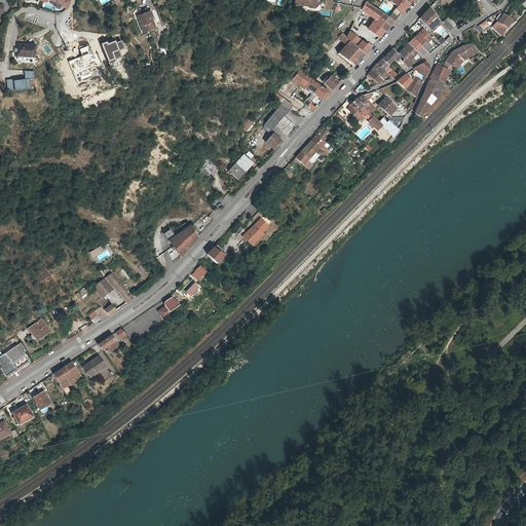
[(40,0),(41,0),(45,2),(45,0),(47,0),(62,5),(61,7),(67,9),(70,0),(40,0)]
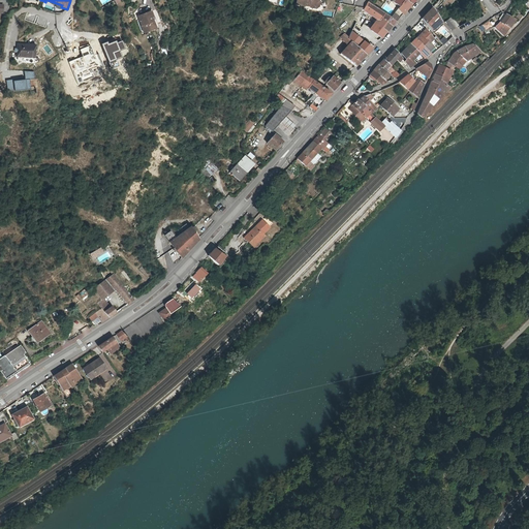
[(405,11),(411,4),(405,0),(404,0),(399,7),(391,18),(395,22),(396,22),(405,11)]
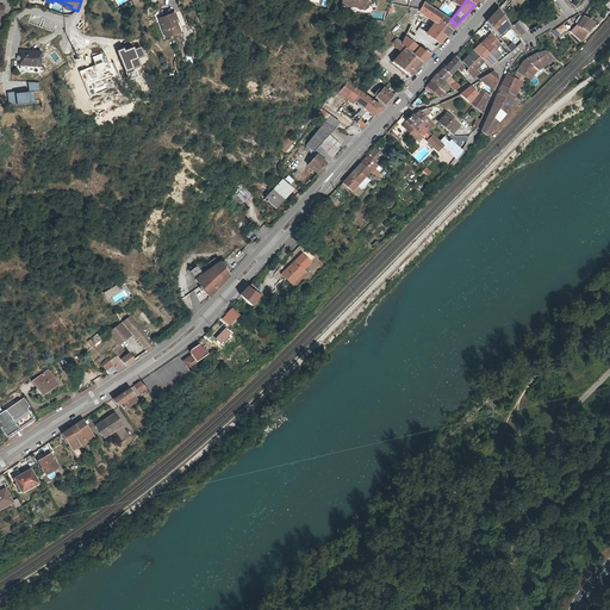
[(434,16),(437,11),(424,1),(419,8),(418,11),(431,19),(434,16)]
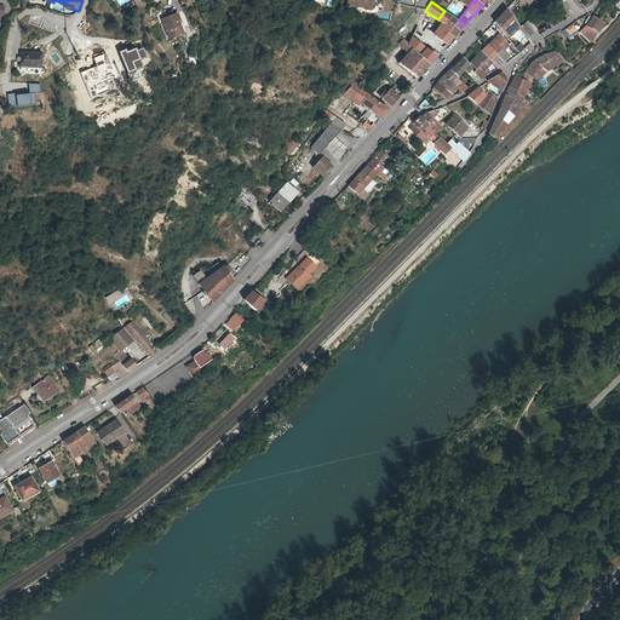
[(517,26),(506,9),(494,22),(506,36),(517,26)]
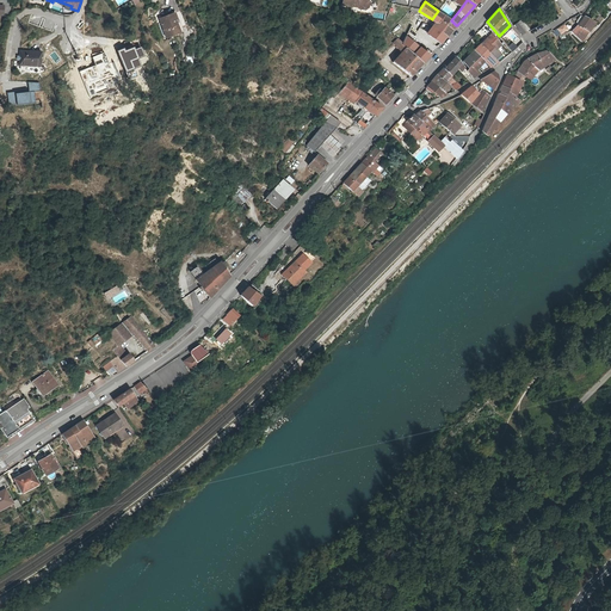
[(176,19),(177,19),(174,12),(160,18),(167,37),(180,32),(176,19)]
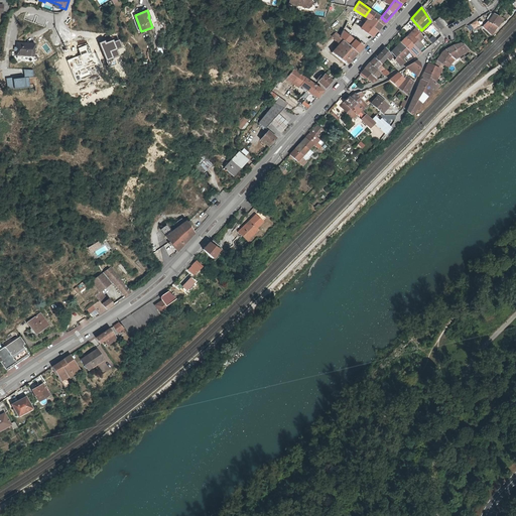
[(382,24),(385,21),(381,17),(375,12),(372,16),(382,24)]
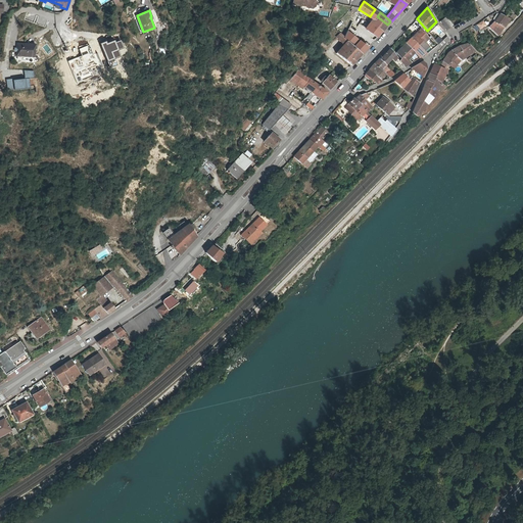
[(508,19),(500,14),(498,15),(495,20),(494,21),(493,21),(488,27),(489,27),(496,35),(508,19)]
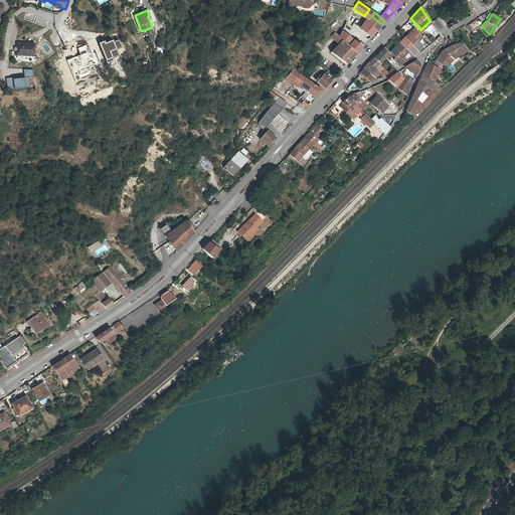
[(381,24),(371,16),(366,21),(365,21),(365,22),(376,31),(382,24),(381,24)]
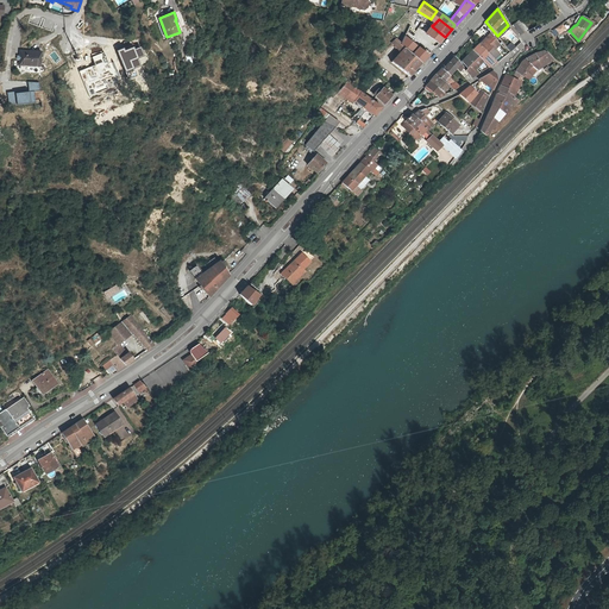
[(519,20),(512,26),(519,36),(526,30),(519,20)]
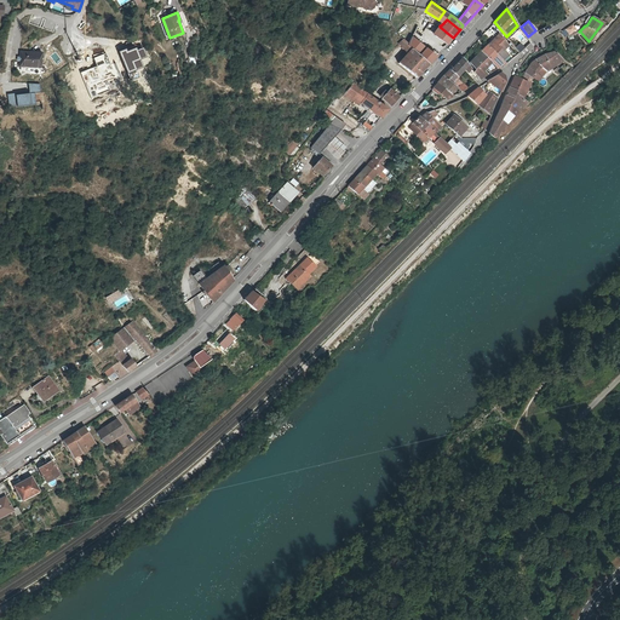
[(397,33),(402,36),(411,27),(406,22),(397,33)]
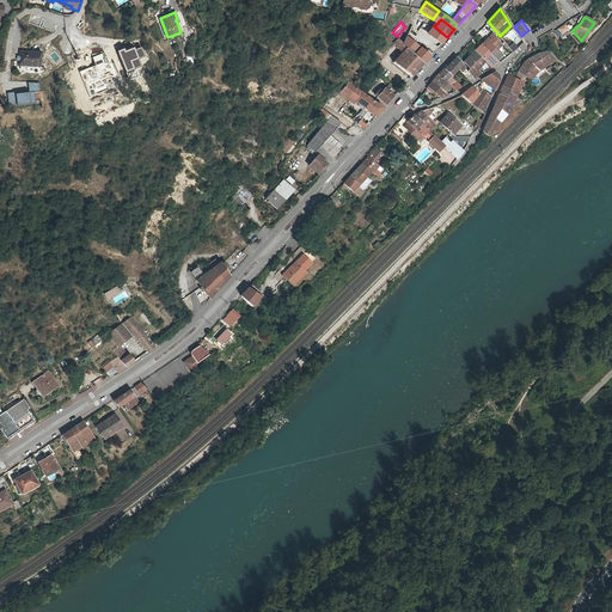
[(412,26),(407,36),(415,41),(418,32),(412,26)]
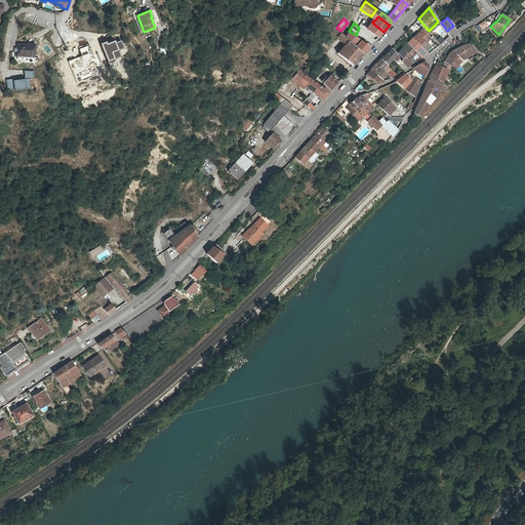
[(384,32),(372,23),(371,24),(372,25),(369,29),(378,37),(384,32)]
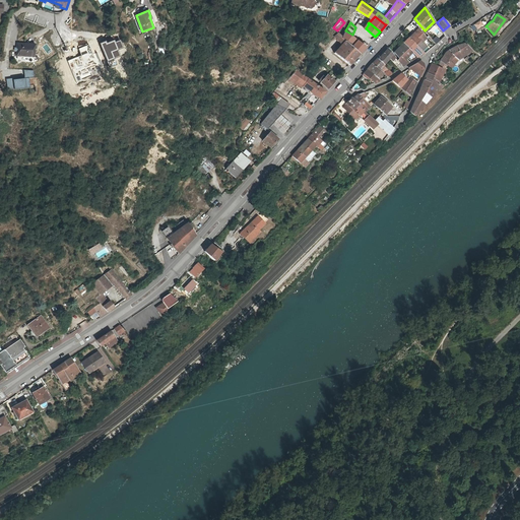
[(409,38),(421,51),(427,47),(425,45),(423,43),(426,38),(423,34),(419,30),(418,28),(409,38)]
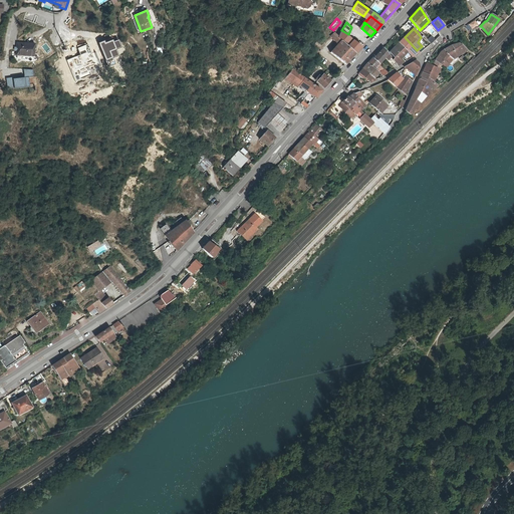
[(341,30),(338,36),(355,52),(361,46),(357,43),(352,39),(350,36),(341,30)]
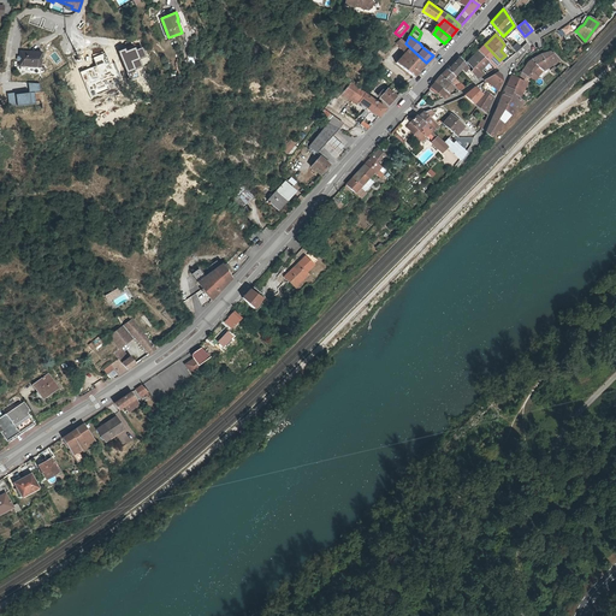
[(426,63),(406,43),(400,39),(396,42),(404,52),(396,63),(413,76),(420,69),(426,63)]
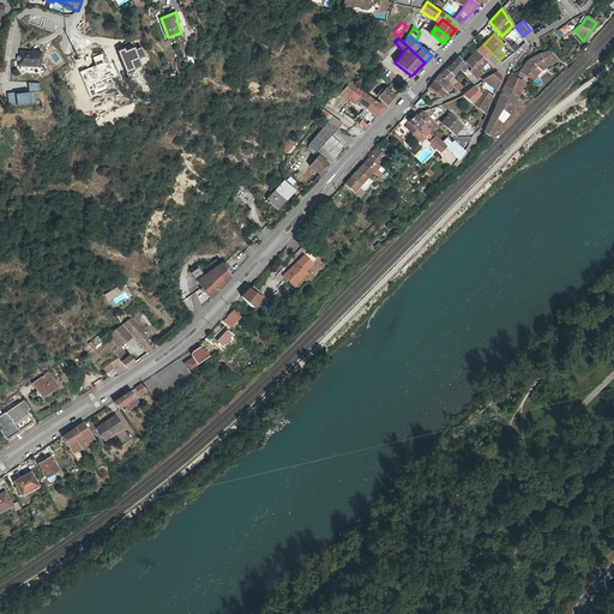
[(483,44),(476,50),(487,61),(493,67),(500,62),(498,60),(483,44)]
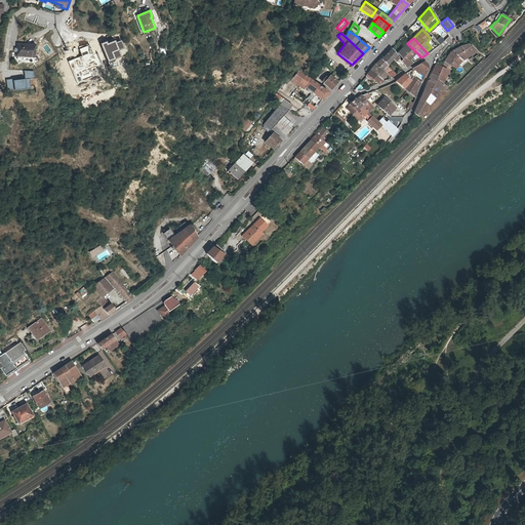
[(407,43),(398,53),(403,59),(401,61),(404,65),(406,68),(413,63),(410,59),(416,52),(407,43)]
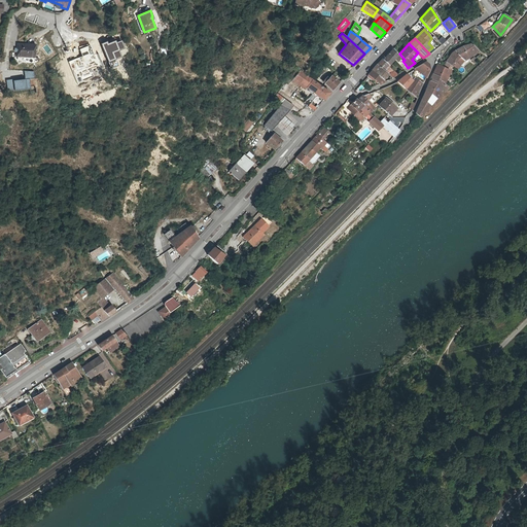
[(24,56),(32,56),(36,56),(36,45),(18,44),(18,56),(24,56)]
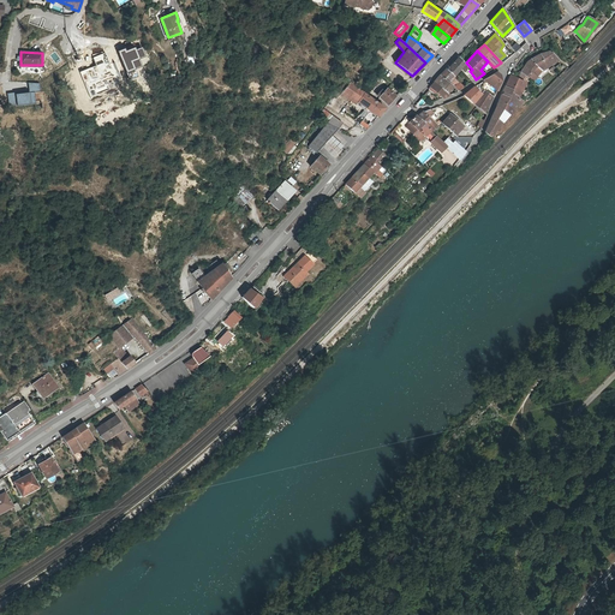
[(520,72),(526,77),(533,83),(537,77),(542,71),(559,60),(556,58),(554,55),(551,54),(550,53),(549,53),(548,52),(539,54),(537,55),(535,58),(532,59),(527,63),(520,72)]
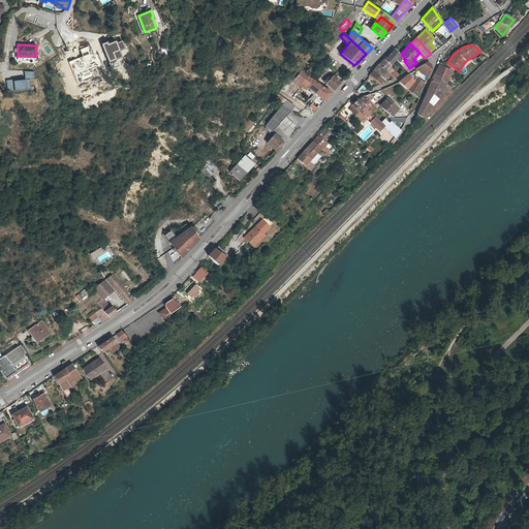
[(395,49),(391,54),(396,59),(403,68),(407,65),(404,61),(400,55),(395,49)]
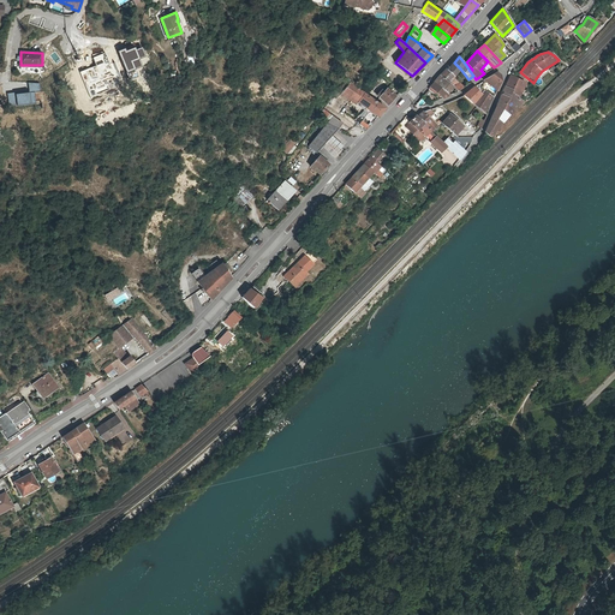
[(441,76),(448,82),(452,77),(453,76),(454,76),(460,69),(454,63),(448,70),(446,69),(441,76)]
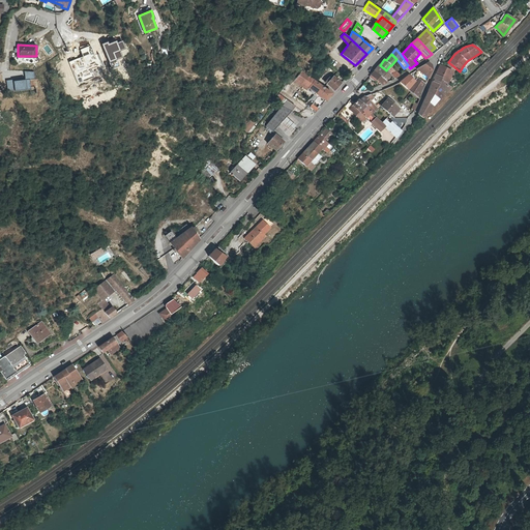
[(428,62),(418,68),(421,72),(423,75),(423,74),(424,74),(429,78),(432,69),(431,65),(428,62)]
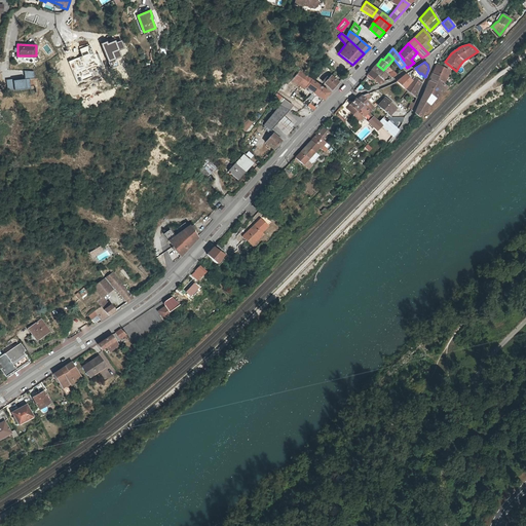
[(372,70),(383,80),(388,75),(383,70),(377,65),(372,70)]
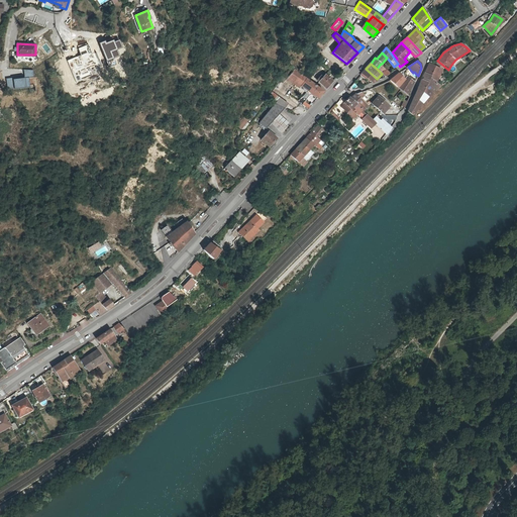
[(424,73),(435,83),(441,70),(434,66),(429,64),(428,67),(427,67),(424,73)]
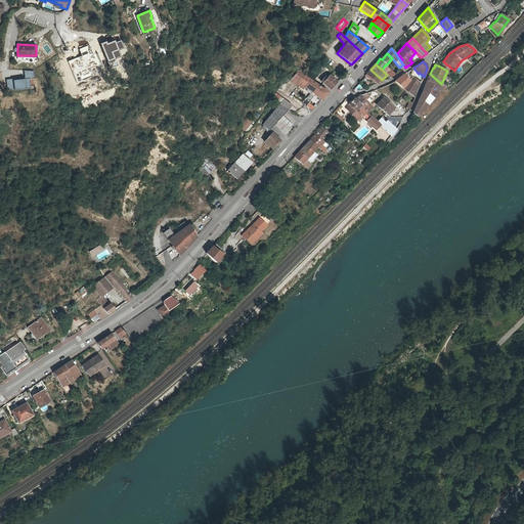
[(387,75),(389,76),(391,78),(392,77),(394,75),(393,74),(392,73),(389,70),(387,68),(385,66),(382,70),(387,75)]
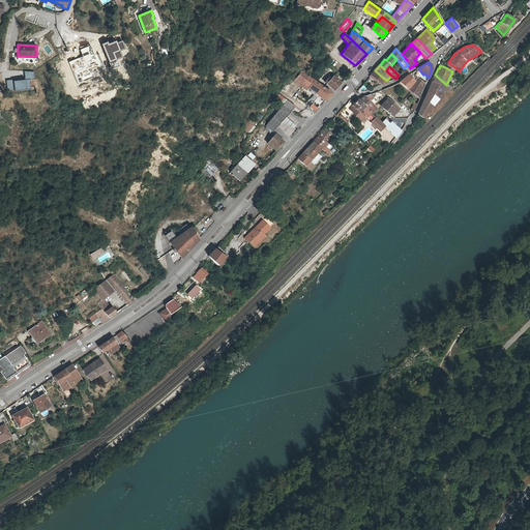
[(298,74),(293,81),(300,86),(302,84),(311,89),(316,93),(325,100),(331,93),(313,80),(300,70),(298,74)]
